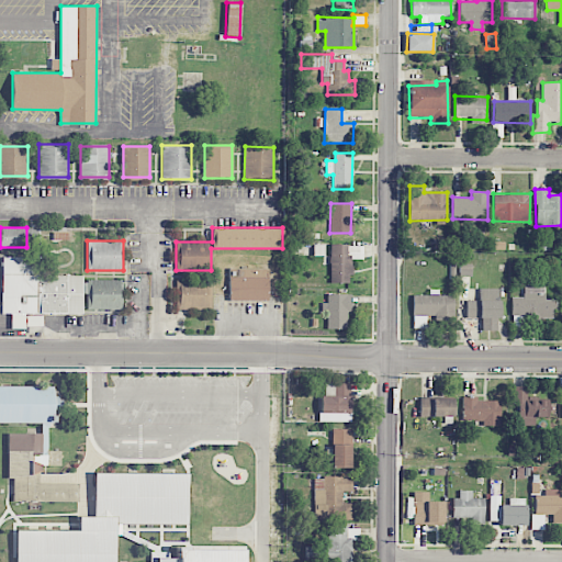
[(313,255),(324,255),(324,245),(314,245),(313,255)]
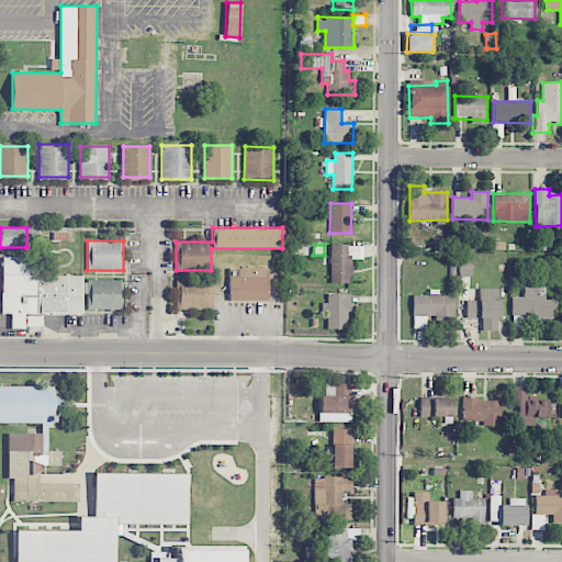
[(362,245),(329,245),(330,283),(351,282),(351,259),(362,259),(362,245)]
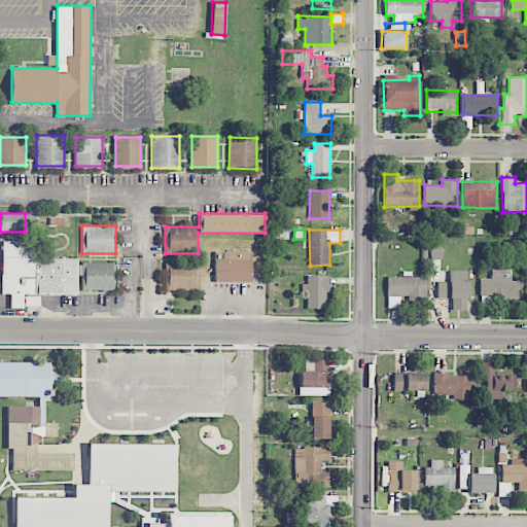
[(10,306),(39,305),(39,293),(77,293),(77,258),(37,258),(37,241),(1,241),(1,294),(10,294),(10,306)]
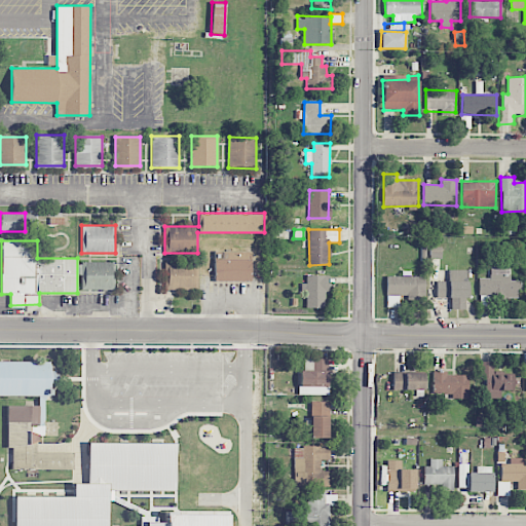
[(441,259),(441,247),(429,247),(429,258),(441,259)]
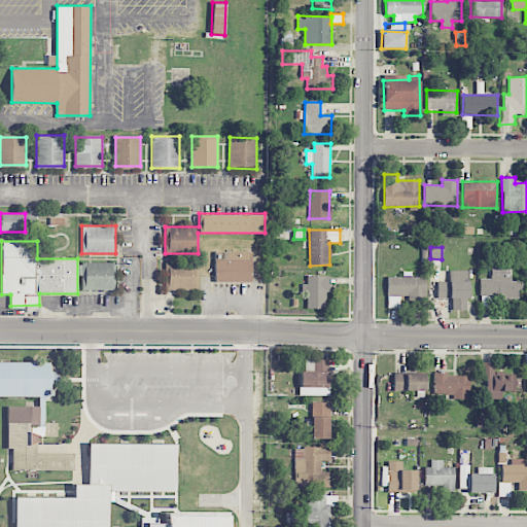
[(251,251),(214,251),(214,281),(251,281),(251,251)]
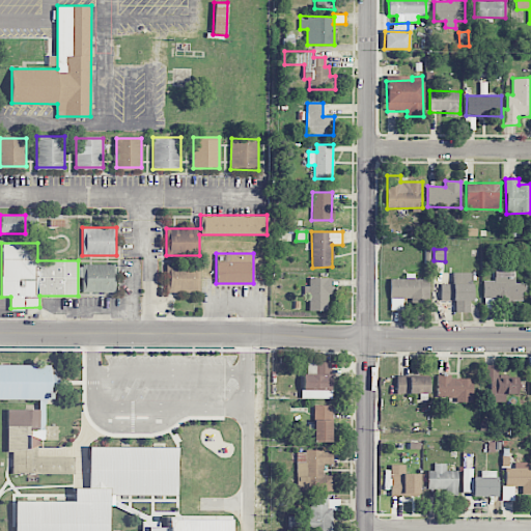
[(116,291),(116,264),(82,264),(82,291),(116,291)]
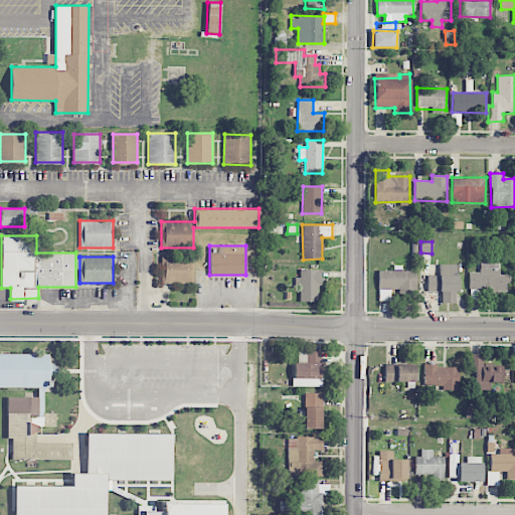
[(162,258),(162,284),(194,284),(194,258),(162,258)]
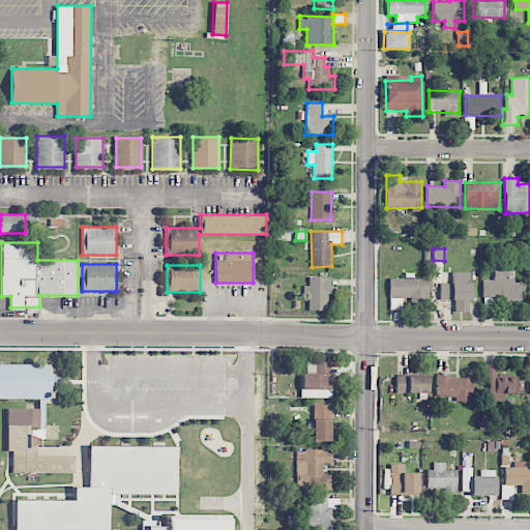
[(493,301),(522,301),(522,283),(513,283),(513,269),(494,269),(494,281),(483,281),(482,308),(493,308),(493,301)]
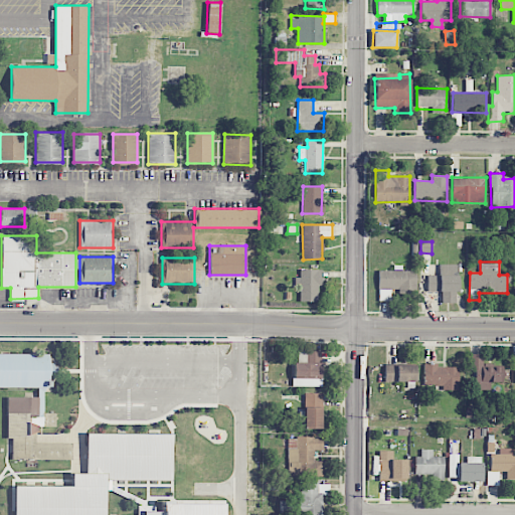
[(415,271),(401,271),(401,265),(393,265),(393,271),(378,271),(378,301),(391,301),(391,293),(416,292),(415,271)]
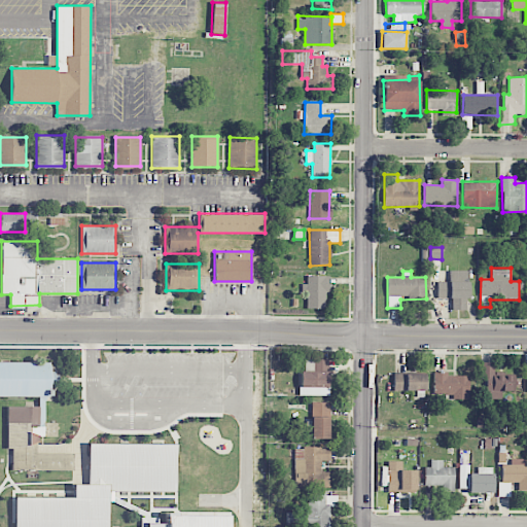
[(306,308),(327,309),(327,276),(306,276),(306,283),(302,283),(302,291),(307,291),(306,308)]
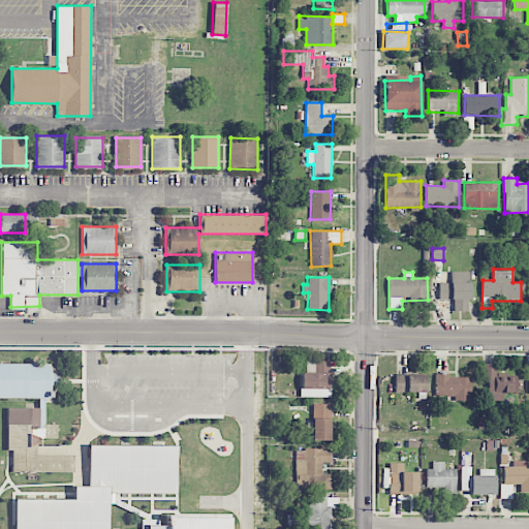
[(470,283),(439,282),(439,299),(470,300),(470,283)]
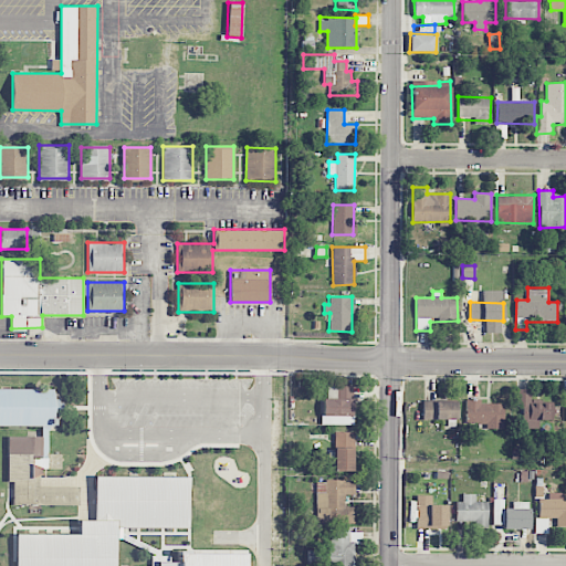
[(353,399),(353,385),(336,386),(337,399),(353,399)]
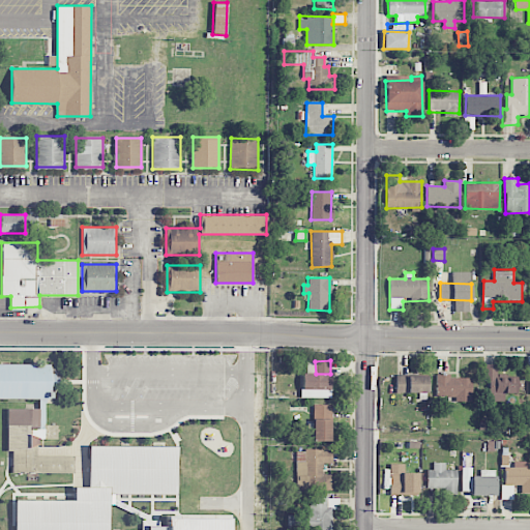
[(0,398),(0,363),(50,363),(50,373),(55,373),(55,389),(50,389),(50,398),(0,398)]
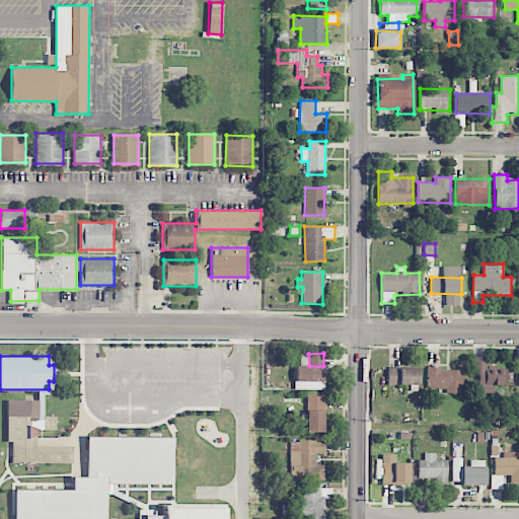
[(477,369),(478,393),(494,392),(494,385),(507,385),(507,368),(486,369),(486,356),(473,357),(473,369),(477,369)]
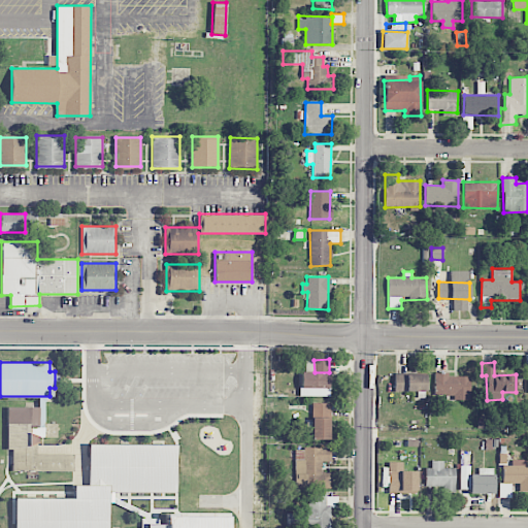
[(329,396),(330,372),(301,372),(300,396),(329,396)]
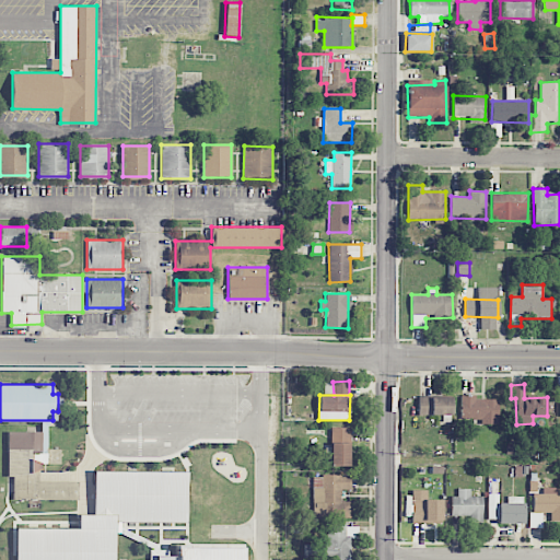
[(498,399),(475,399),(475,395),(461,395),(461,419),(480,419),(480,424),(499,424),(498,399)]
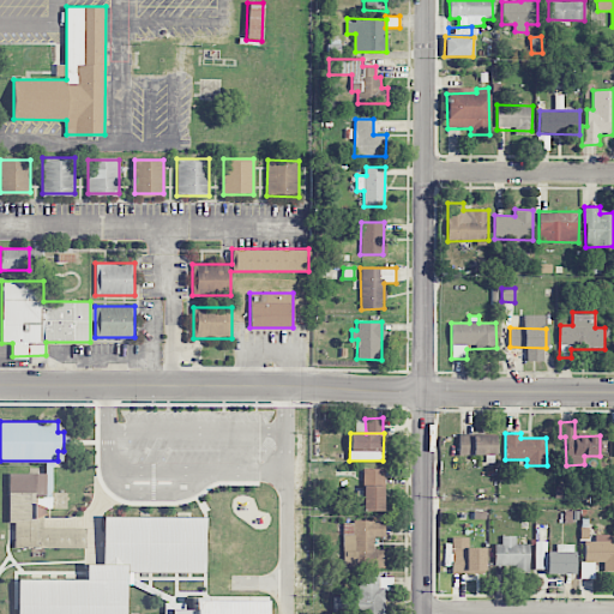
[(494,434),(458,435),(458,456),(494,455),(494,434)]
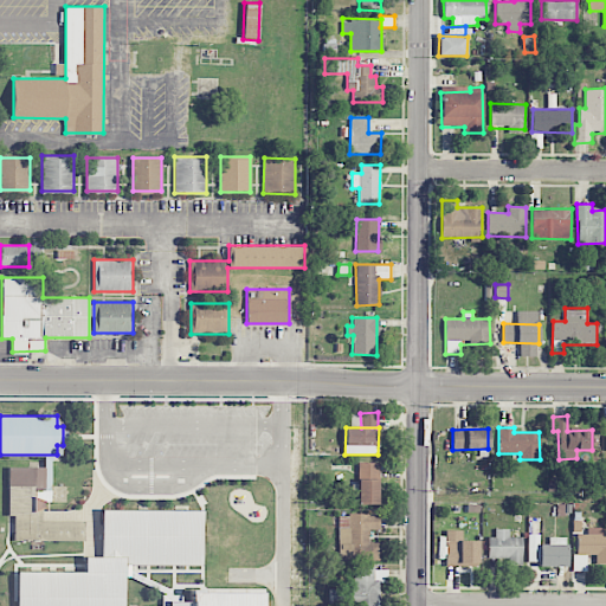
[(379,463),(358,463),(358,504),(379,504),(379,463)]
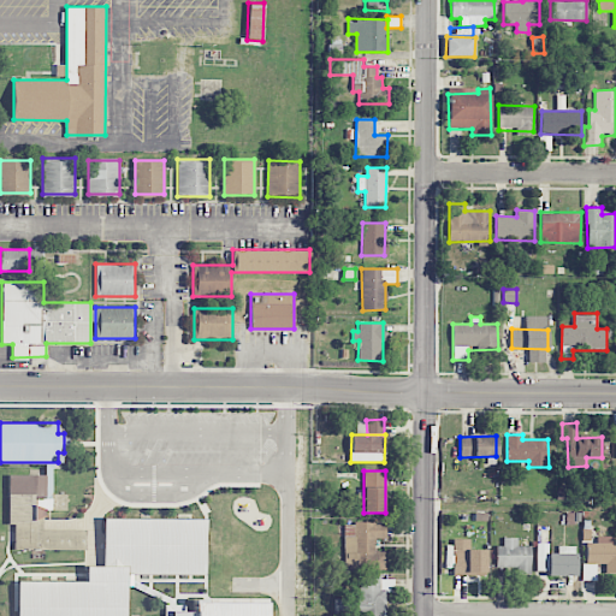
[(52,498),(52,493),(66,493),(65,510),(42,510),(42,529),(86,529),(86,550),(15,550),(15,523),(9,523),(9,474),(45,475),(45,498),(52,498)]
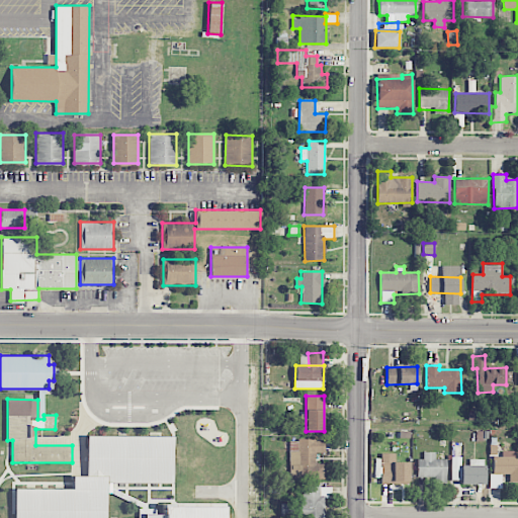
[(14,517),(14,488),(72,488),(72,476),(87,476),(88,435),(172,435),(172,483),(106,482),(105,517),(14,517)]
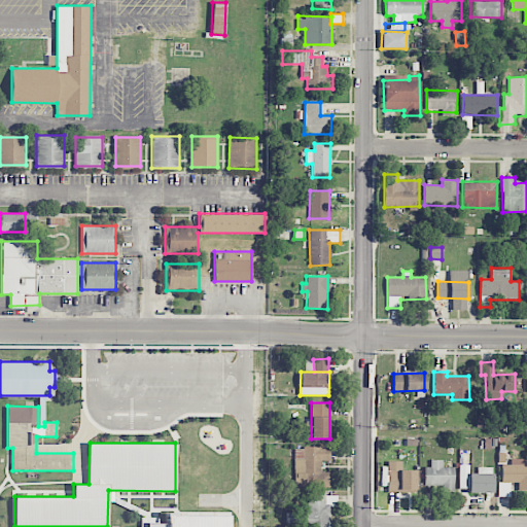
[(329,488),(329,471),(320,471),(320,461),(329,461),(329,447),(294,447),(293,488),(329,488)]
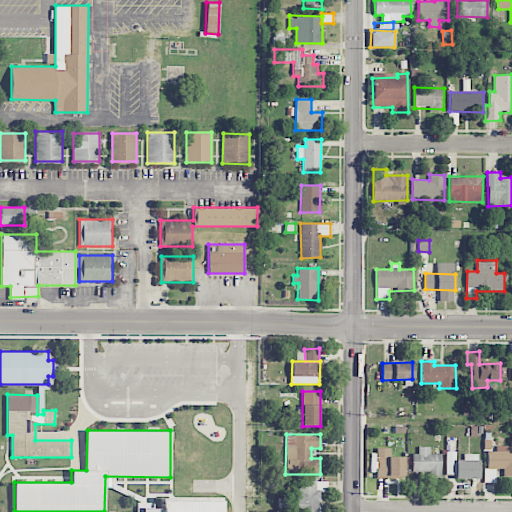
[(441,477),(441,453),(430,453),(430,446),(418,447),(418,454),(412,454),(412,472),(430,471),(430,477),(441,477)]
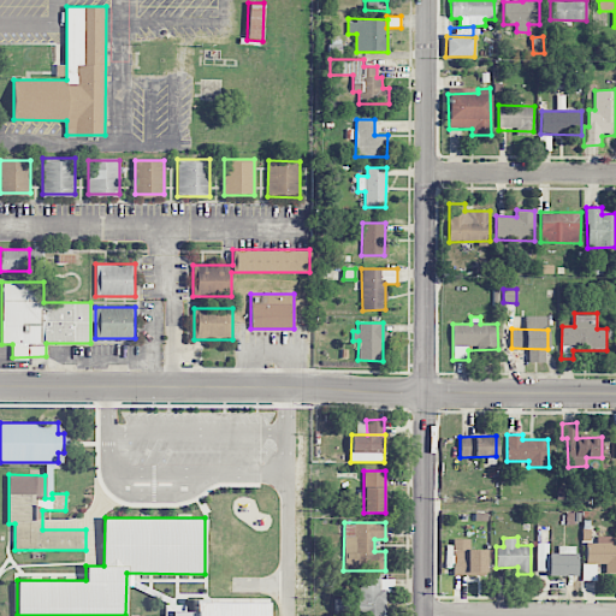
[(615,544),(615,545),(615,537),(597,537),(597,543),(586,543),(586,563),(605,563),(605,573),(615,573),(615,544)]
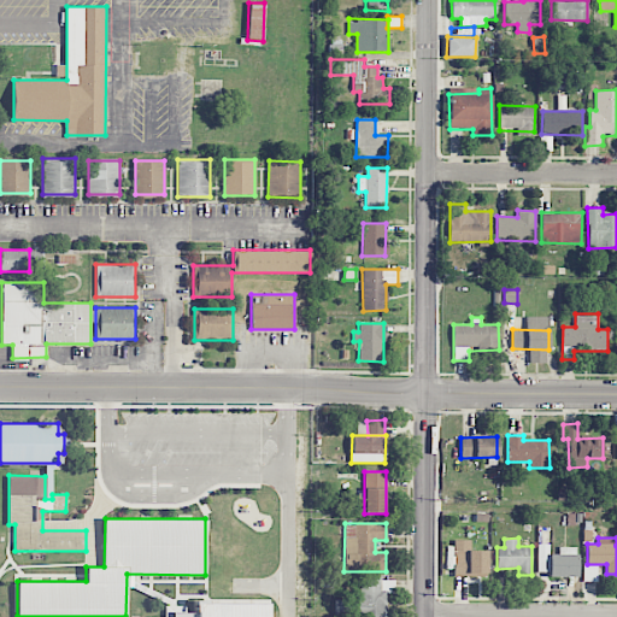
[(487,551),(470,550),(471,539),(454,539),(453,575),(487,576),(487,551)]
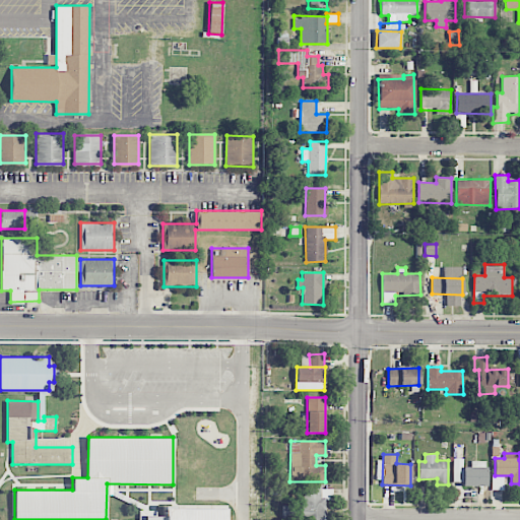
[(303,488),(303,506),(282,506),(282,517),(304,517),(304,519),(324,519),(324,499),(332,499),(332,488),(303,488)]
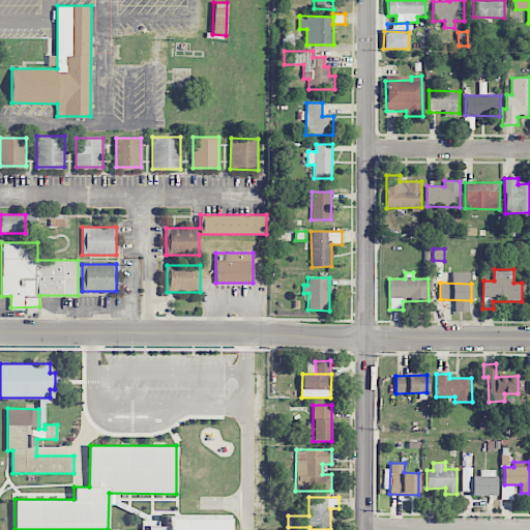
[(229,529),(230,518),(166,517),(166,526),(148,526),(147,529),(229,529)]
